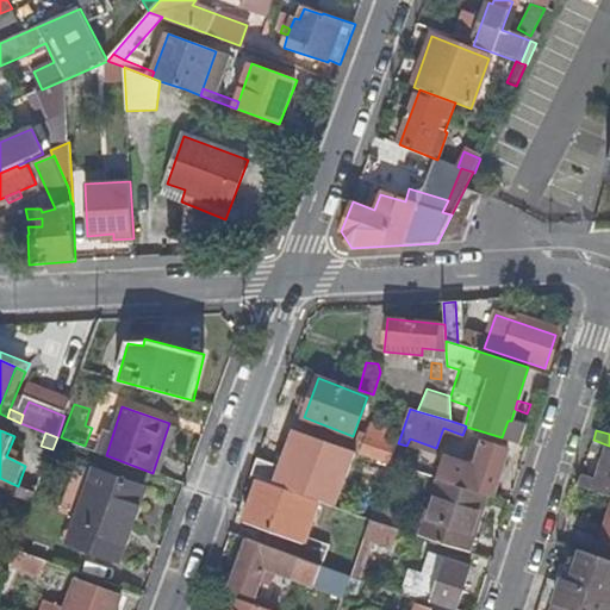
[(368,435),(361,454),(390,465),(397,444),(368,435)]
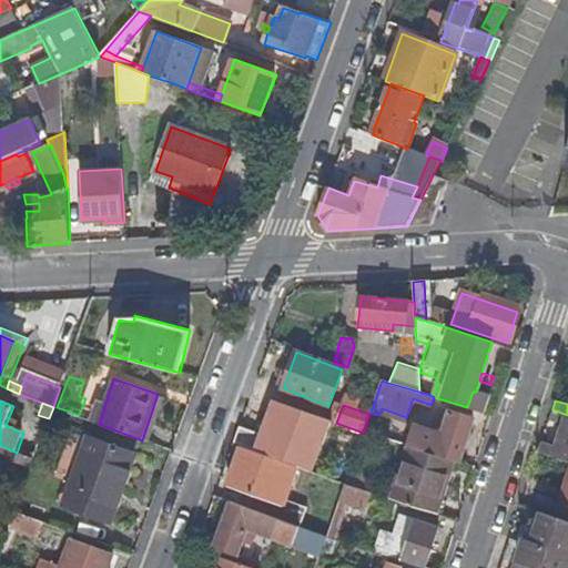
[(553,409),(541,444),(557,449),(567,415),(553,409)]
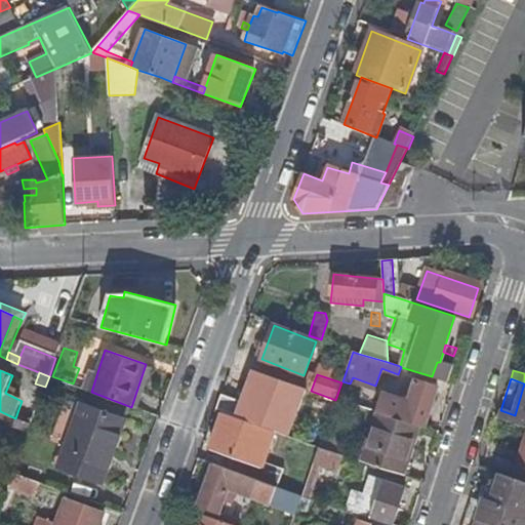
[(419,427),(425,428),(438,389),(416,381),(413,391),(409,404),(405,402),(390,397),(384,415),(415,426),(419,427)]
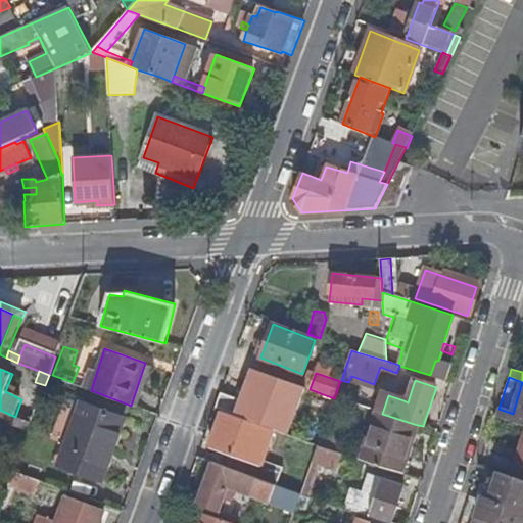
[(498,409),(495,417),(522,426),(522,381),(522,382),(513,414),(498,409)]
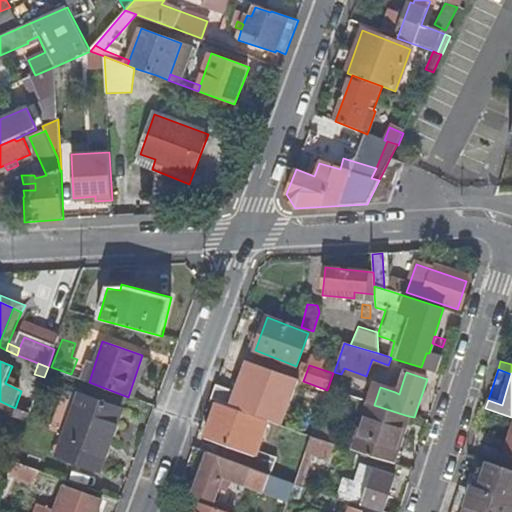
[(399,394),(403,381),(399,380),(395,392),(399,394)]
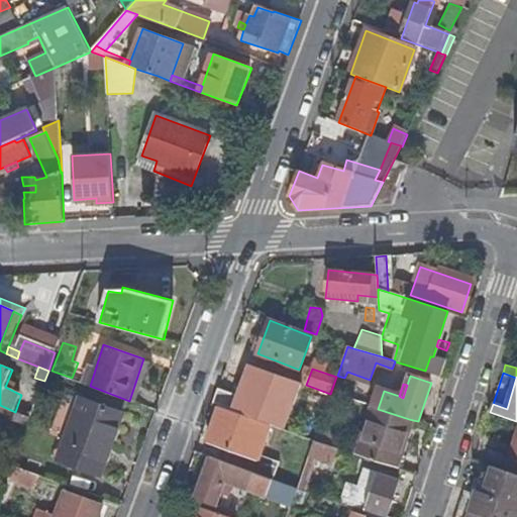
[(59,459),(81,398),(66,393),(52,430),(60,434),(52,456),(59,459)]
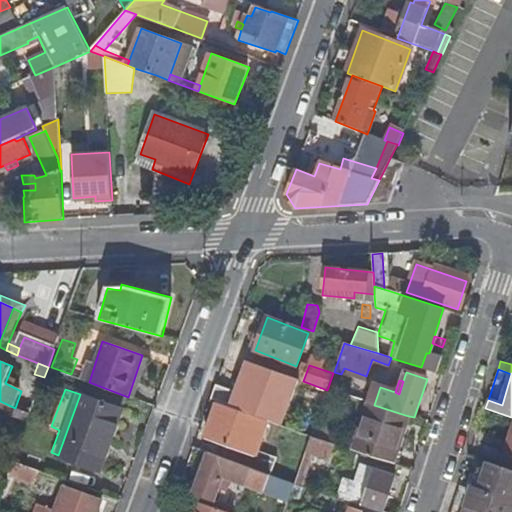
[(221,389),(216,403),(219,404),(244,413),(250,400),(221,389)]
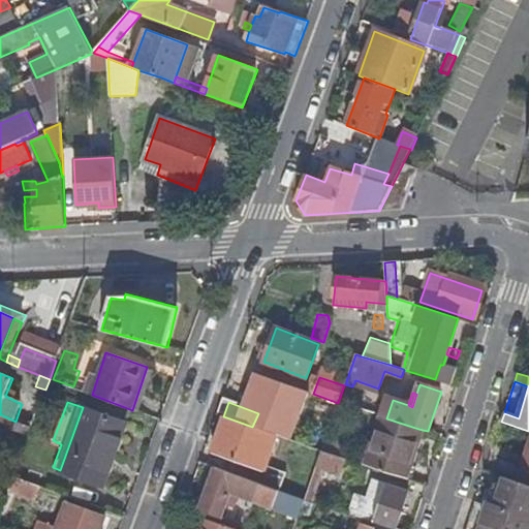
[(361,409),(338,403),(336,411),(356,418),(361,409)]
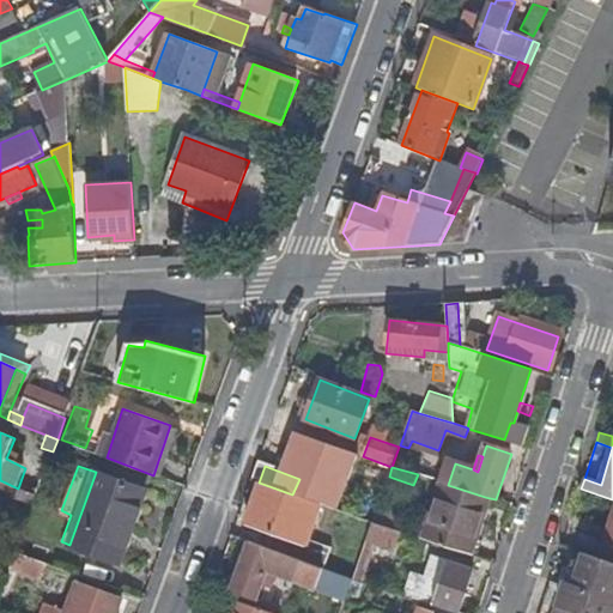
[(146,491),(96,472),(70,545),(70,546),(119,564),(146,491)]
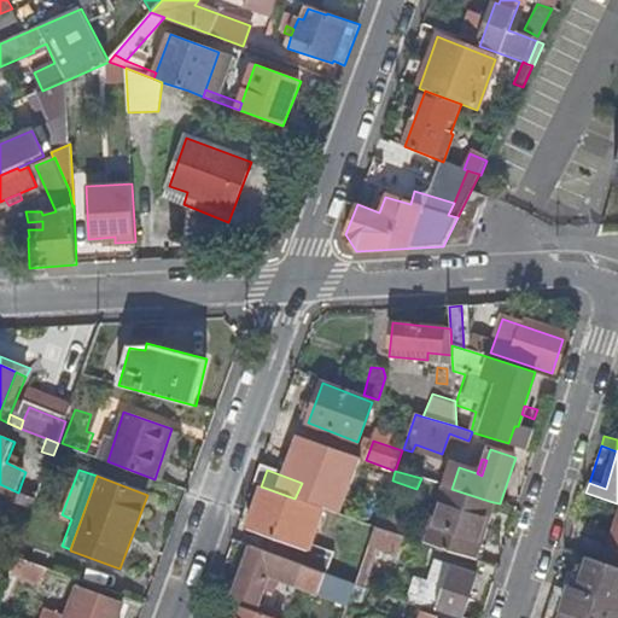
[(452,489),(445,487),(426,543),(456,553),(474,559),(488,520),(484,518),(489,501),(452,489)]
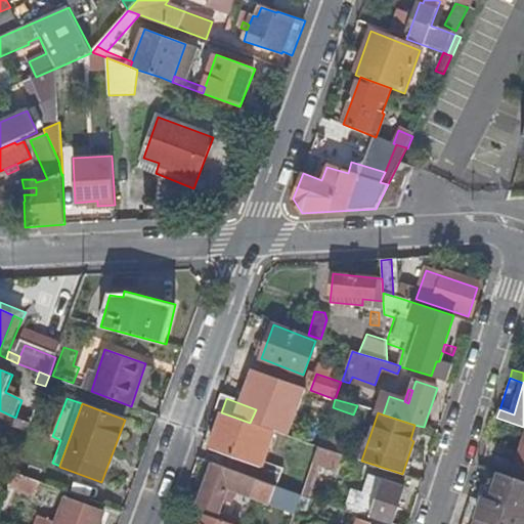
[(250,423),(224,413),(211,447),(228,453),(223,467),(242,473),(247,461),(259,466),(272,431),(250,423)]
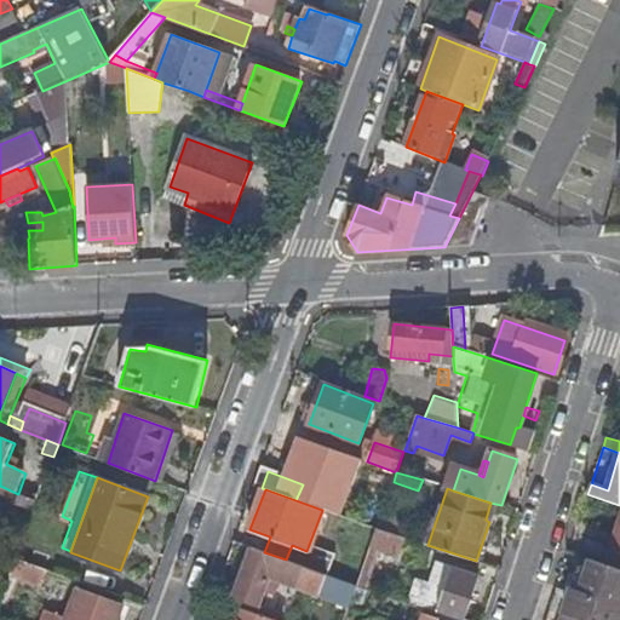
[(489,522),(495,504),(491,503),(486,520),(489,522)]
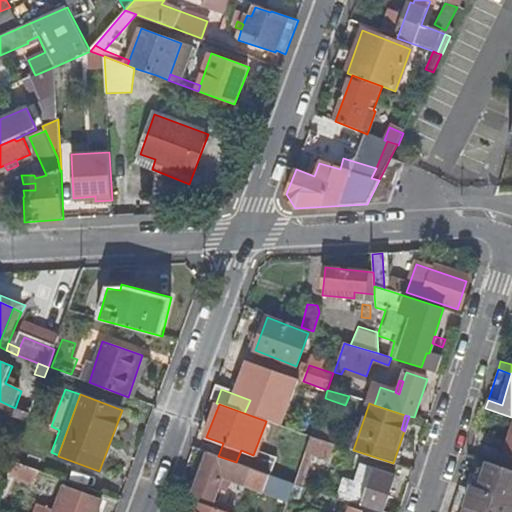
[(335,434),(315,427),(314,428),(311,437),(332,443),(335,434)]
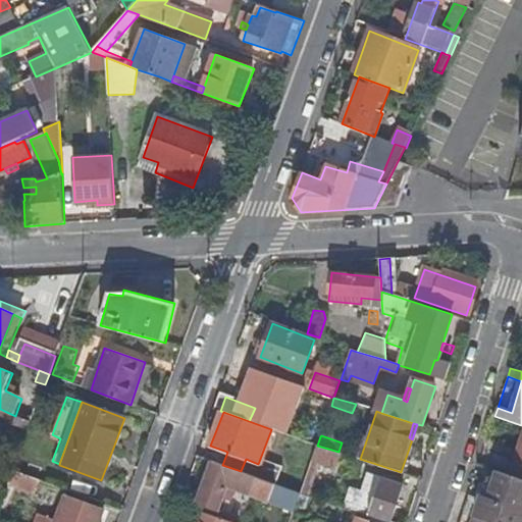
[(521,444),(512,476),(521,479),(521,444)]
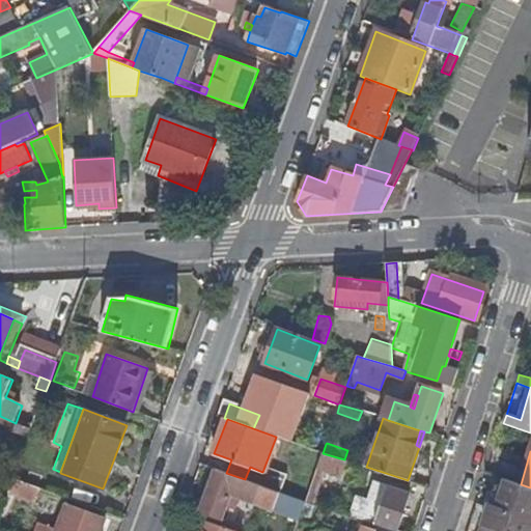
[(323,453),(306,502),(307,502),(312,504),(323,471),(339,476),(344,459),(323,453)]
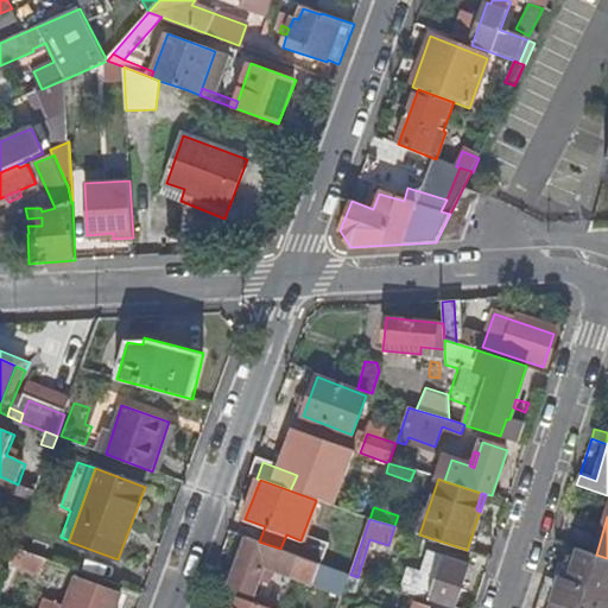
[(259,542),(247,537),(229,584),(254,594),(265,565),(344,593),(350,575),(280,549),(259,542)]
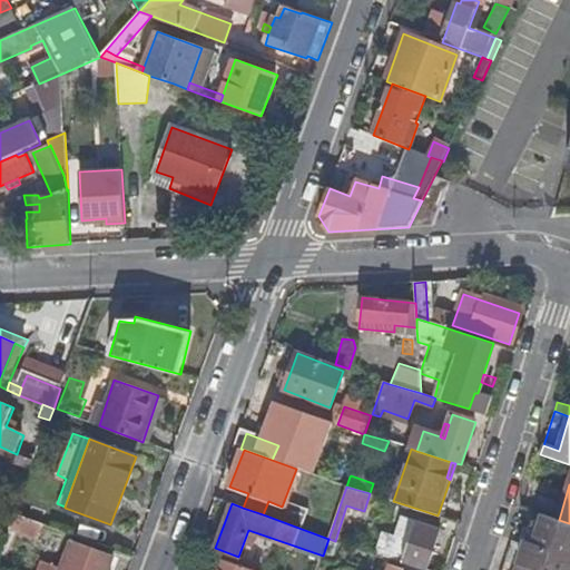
[(424,569),(425,569),(443,518),(438,516),(421,510),(416,526),(397,520),(384,557),(424,569)]
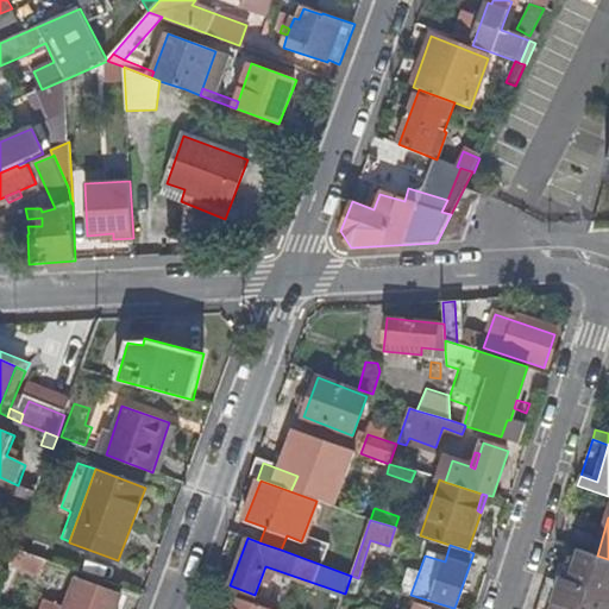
[(48,560),(17,548),(10,566),(41,578),(48,560)]
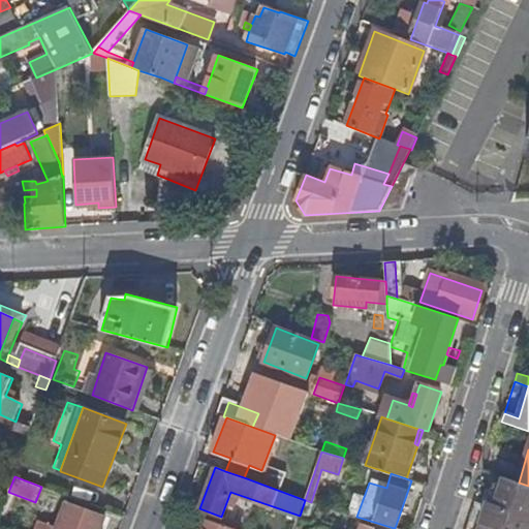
[(475,503),(470,520),(497,528),(528,528),(528,486),(519,483),(505,478),(503,487),(495,484),(493,491),(488,507),(484,506),(475,503)]
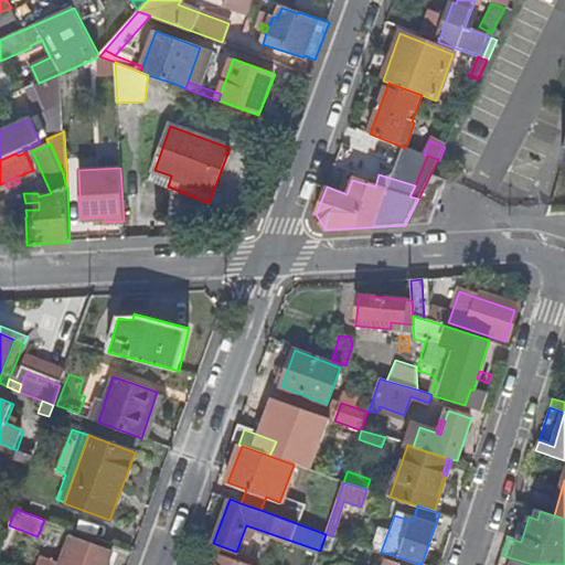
[(522,523),(516,541),(521,542),(526,524),(522,523)]
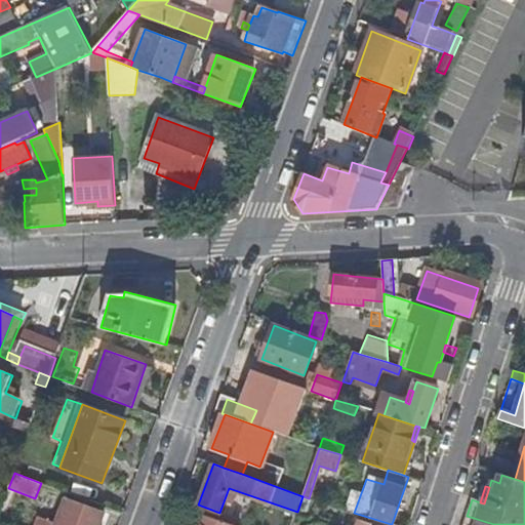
[(37,524),(98,524),(104,512),(67,498),(56,523),(40,518),(37,524)]
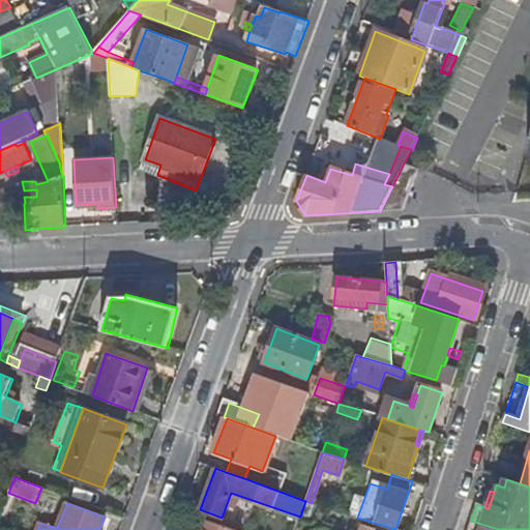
[(204,529),(208,521),(198,517),(192,529),(204,529)]
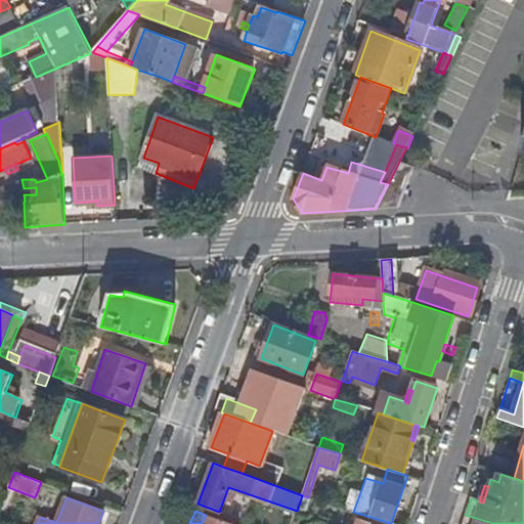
[(232,523),(206,515),(202,523),(232,523)]
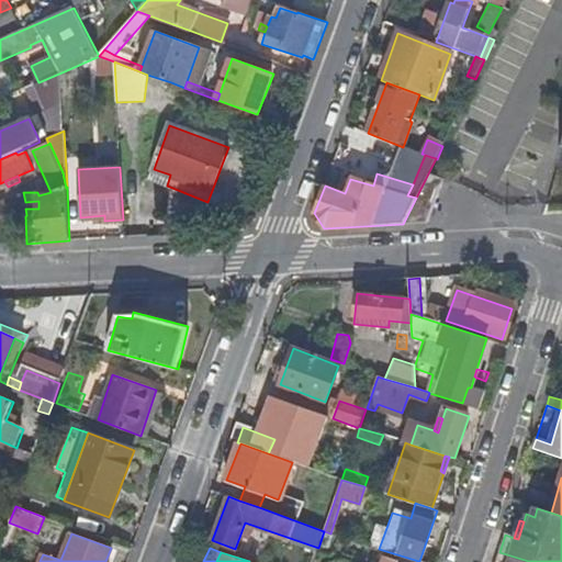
[(528,561),(499,552),(495,561),(528,561)]
